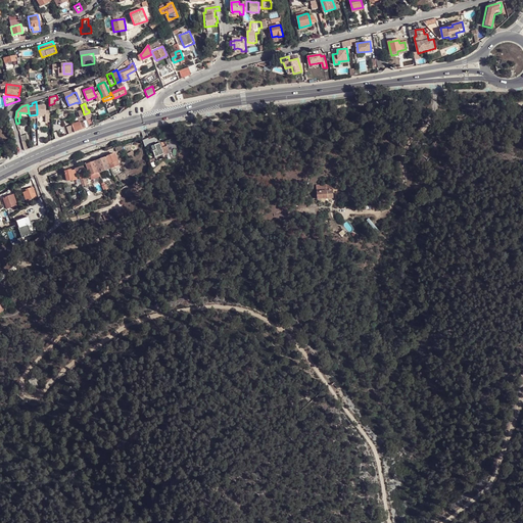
[(37,117),(37,120),(49,121),(49,112),(41,112),(41,109),(37,109),(37,114),(37,117)]
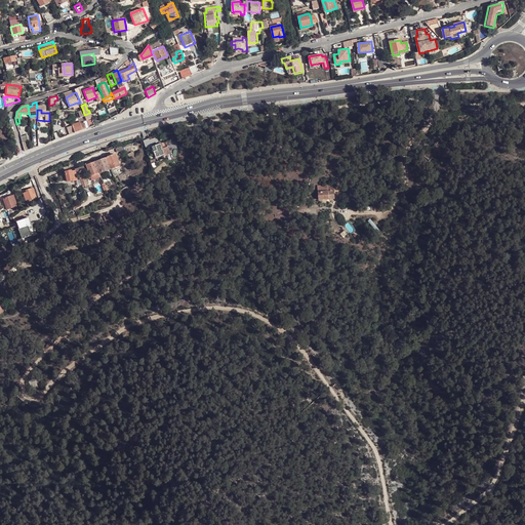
[(76,113),(78,118),(80,117),(85,116),(84,115),(83,110),(76,113)]
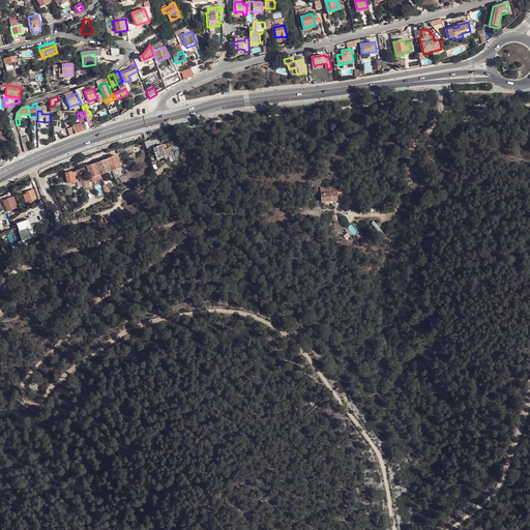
[(81,118),(83,123),(85,122),(87,129),(90,128),(87,120),(86,117),(81,118)]
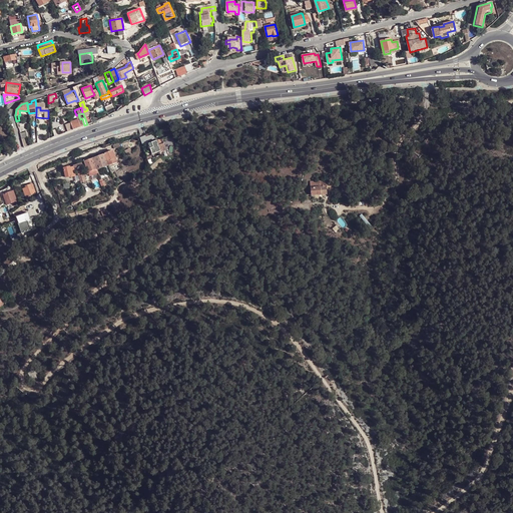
[(87,125),(92,123),(89,114),(84,116),(87,124),(87,125)]
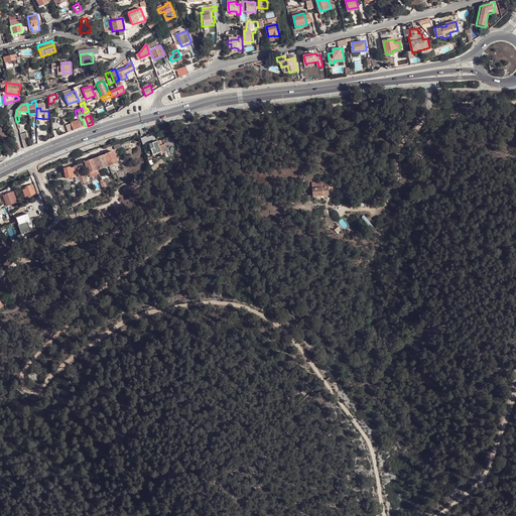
[(74,131),(81,128),(79,121),(71,123),(74,131)]
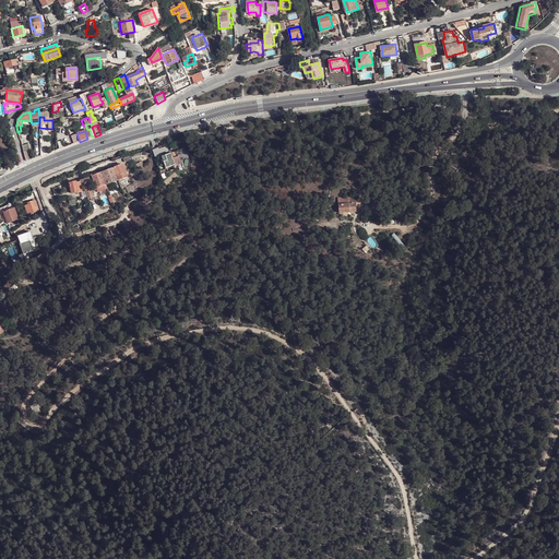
[(170,152),(165,154),(166,159),(164,161),(166,167),(175,164),(175,166),(180,164),(177,156),(173,157),(170,152)]
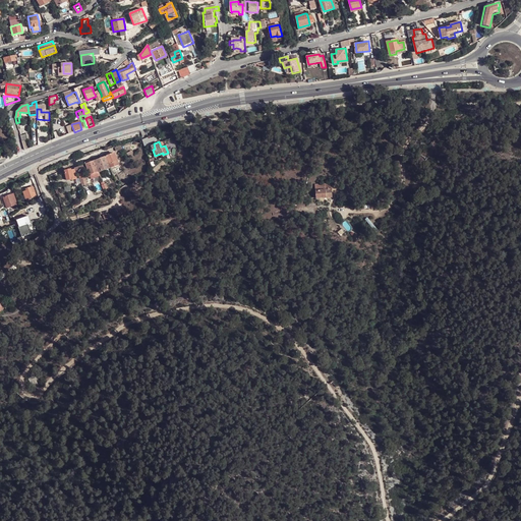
[(119,164),(115,153),(107,156),(111,167),(119,164)]
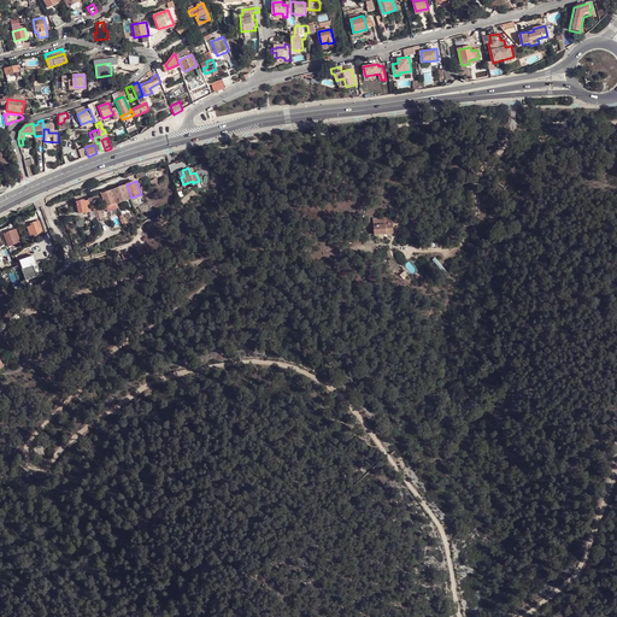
[(127,184),(112,189),(117,203),(131,198),(127,184)]
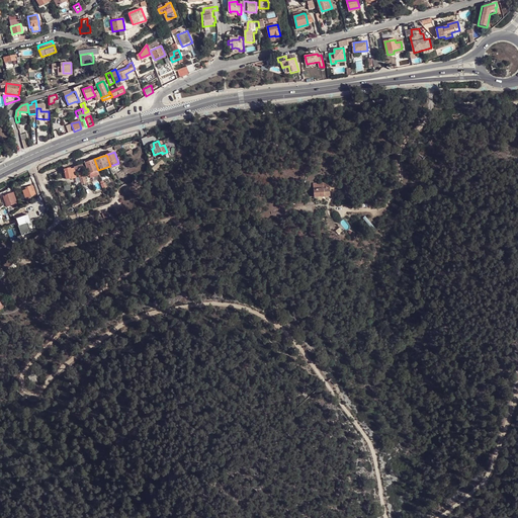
[(86,162),(90,174),(98,170),(94,159),(86,162)]
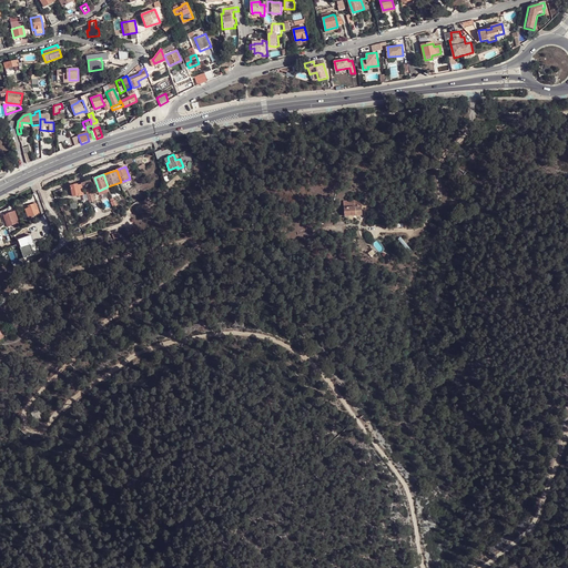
[(73,196),(80,195),(84,193),(82,182),(71,185),(73,194),(73,196)]
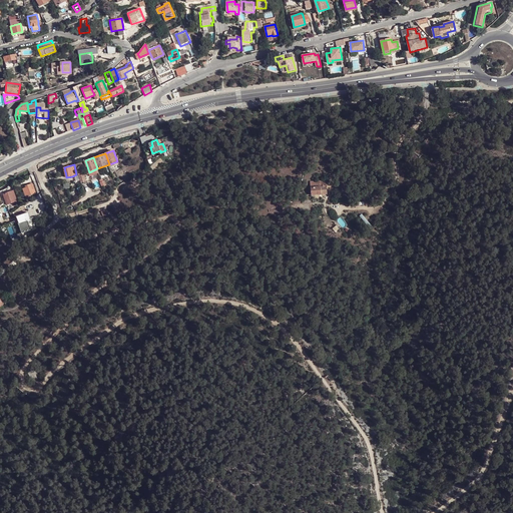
[(97,169),(89,172),(82,174),(79,175),(80,179),(99,172),(97,169)]
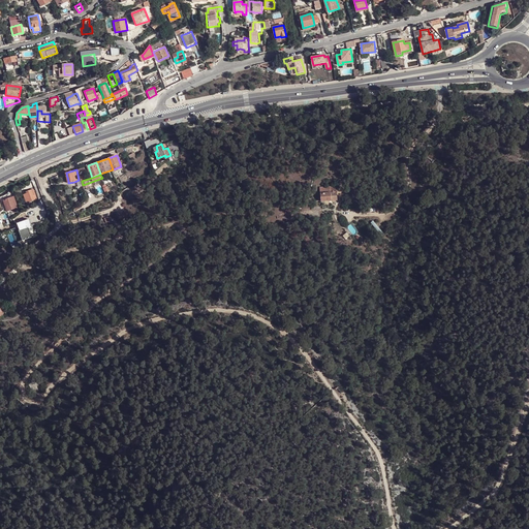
[(337,186),(320,187),(320,201),(338,200),(337,186)]
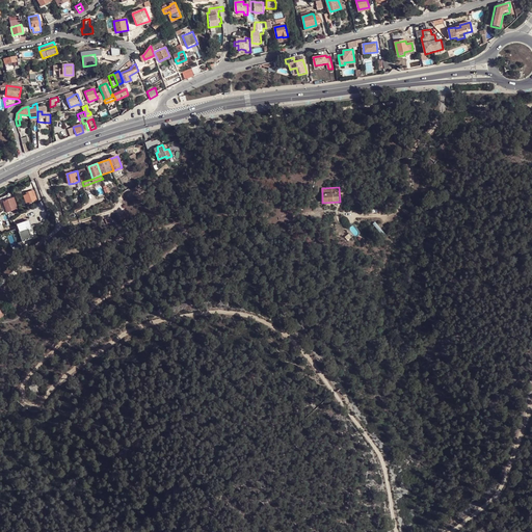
[(27,193),(24,194),(26,201),(29,200),(30,203),(27,204),(28,207),(33,205),(32,202),(37,200),(34,190),(27,192),(27,193)]
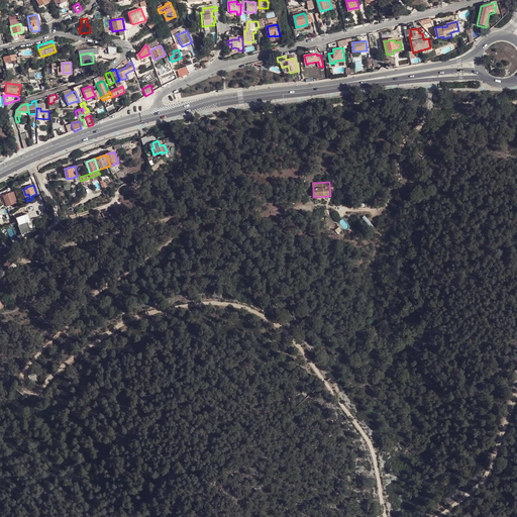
[(17,202),(14,192),(11,194),(10,192),(3,194),(6,204),(9,203),(9,204),(17,202)]
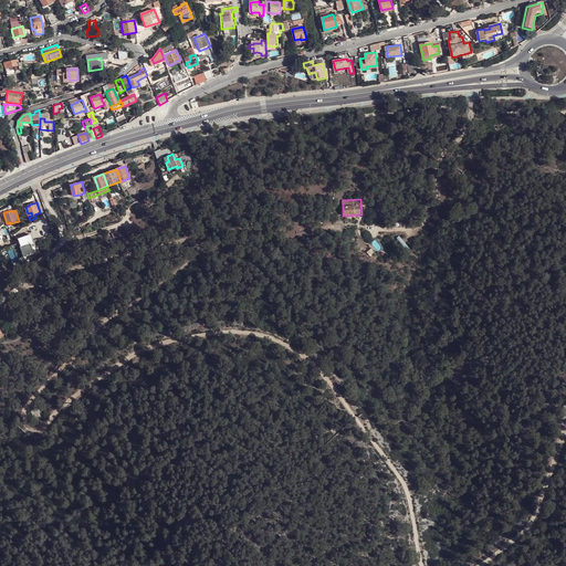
[(135,224),(124,229),(126,234),(137,231),(135,224)]
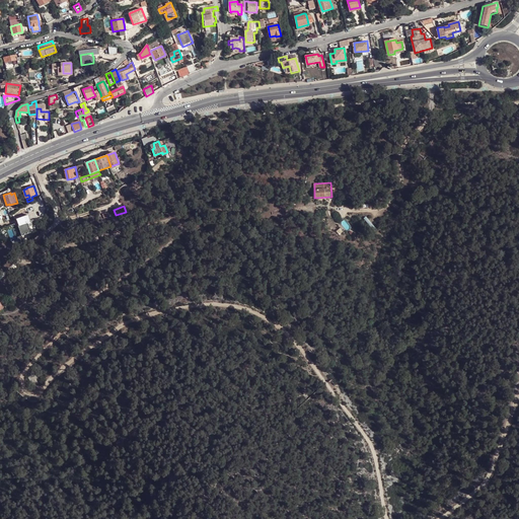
[(21,235),(17,236),(21,246),(25,243),(22,235),(34,231),(28,215),(16,219),(21,235)]
